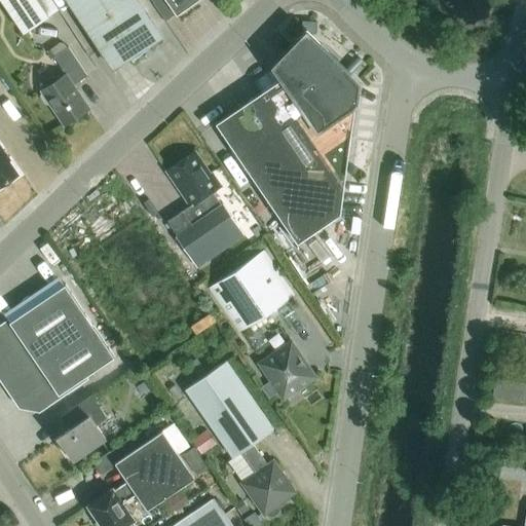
[(0,0),(23,33),(46,17),(35,0),(0,0)]
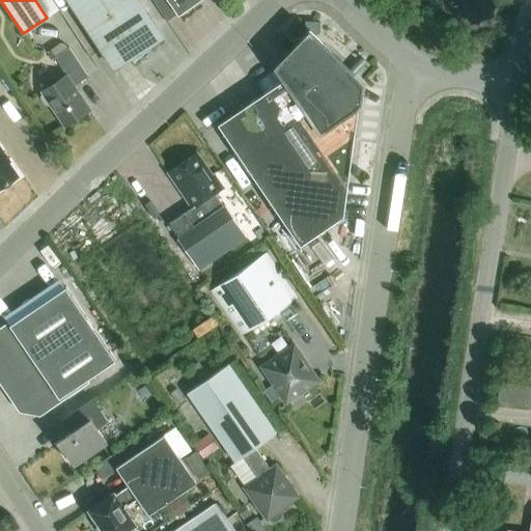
[(157,33),(158,32),(135,0),(65,0),(113,72),(132,59),(134,62),(161,38),(157,33)]
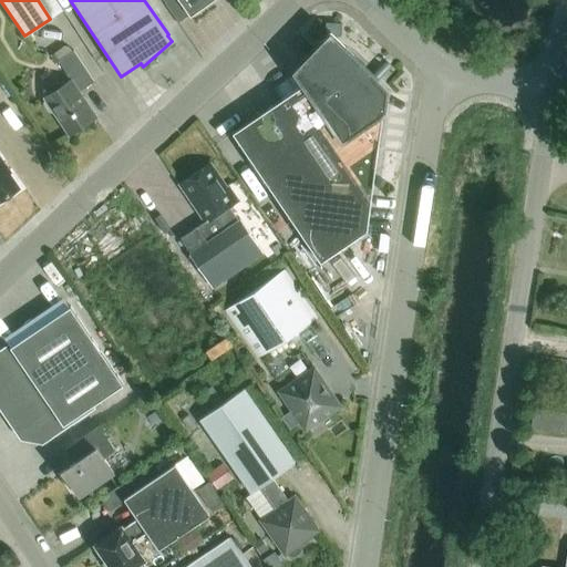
[(177,0),(189,17),(213,0),(177,0)]
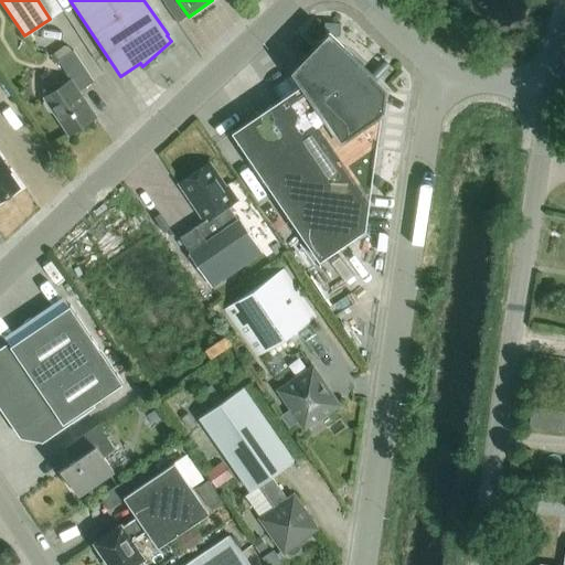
[(291,73),(300,86),(231,132),(318,262),(364,231),(383,89),(375,82),(327,34),(291,73)]
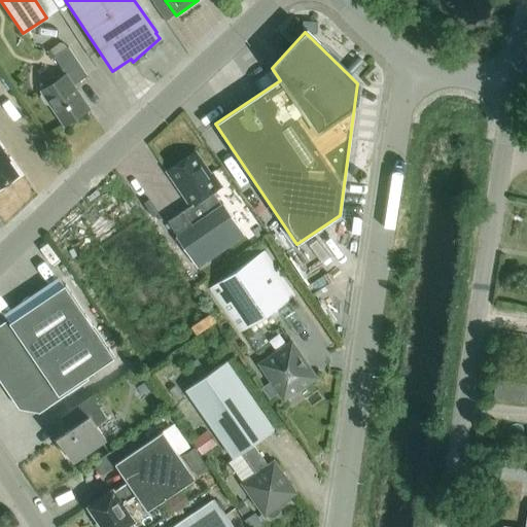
[(65,75),(61,78),(56,77),(51,77),(48,79),(46,83),(45,88),(40,92),(41,92),(40,97),(45,104),(49,105),(63,126),(88,109),(72,85),(86,76),(67,47),(53,57),(65,75)]
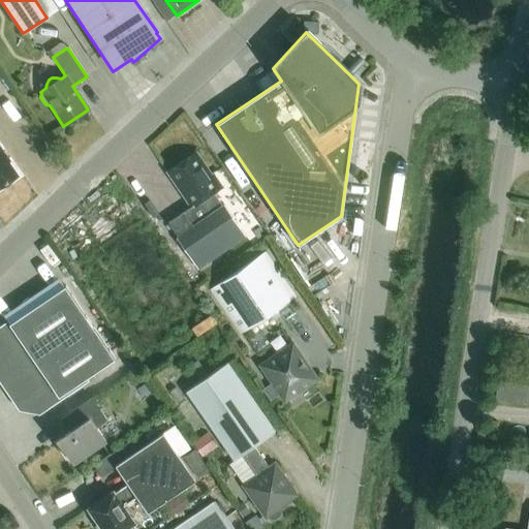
[(0,186),(18,176),(8,162),(10,161),(0,144),(0,186)]
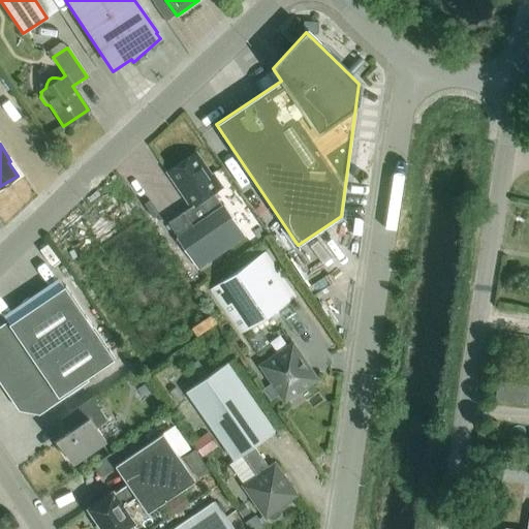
[(197,269),(245,237),(223,205),(222,206),(213,193),(221,187),(212,175),(211,175),(195,152),(166,172),(190,207),(167,222),(177,237),(176,238),(197,269)]
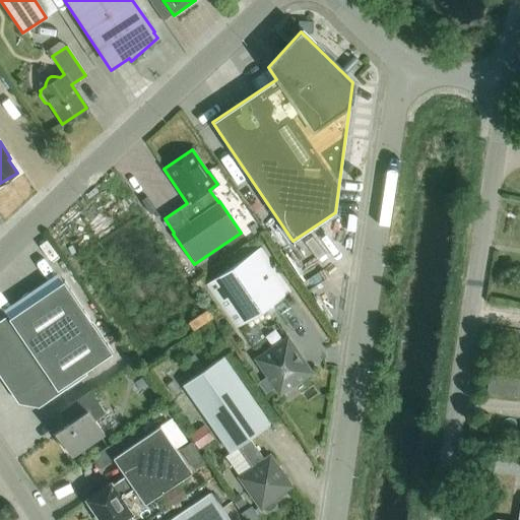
[(235,329),(289,291),(260,248),(205,285),(235,329)]
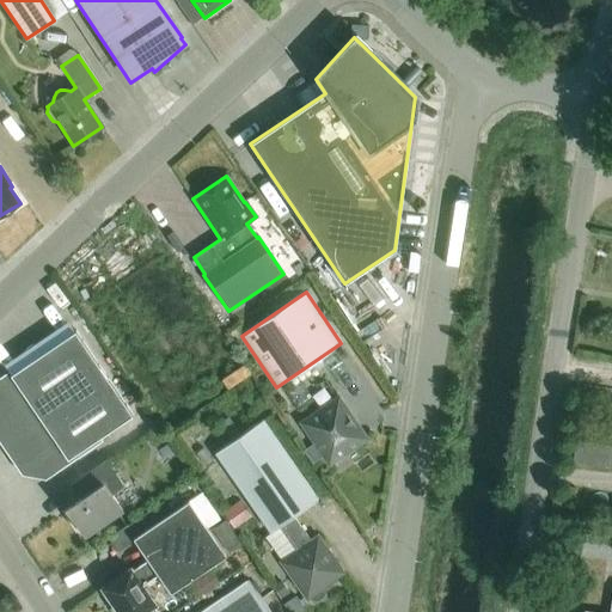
[(0,436),(24,471),(44,476),(132,416),(74,331),(0,381),(0,436)]
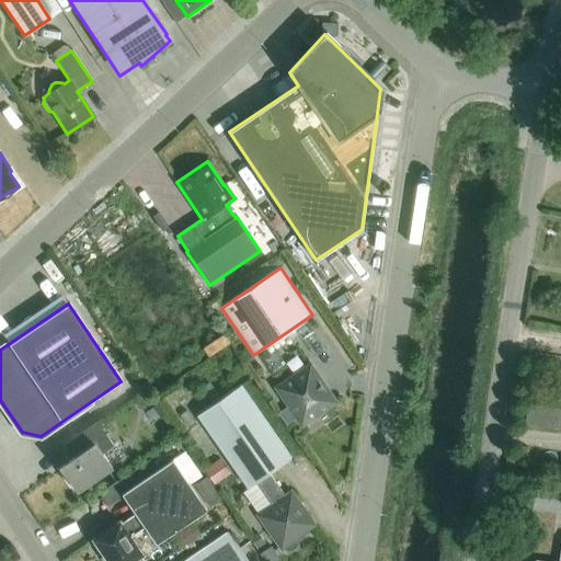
[(329,405),(330,397),(309,366),(276,388),(301,424),(329,405)]
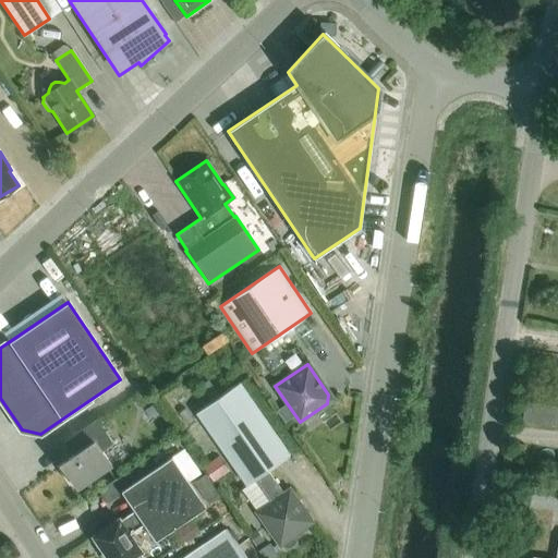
[(241,489),(256,511),(255,512),(279,547),(281,545),(283,547),(289,548),(294,544),(296,538),(294,536),(314,523),(289,488),(282,493),(267,471),(289,457),(238,384),(195,413),(246,486),(241,489)]
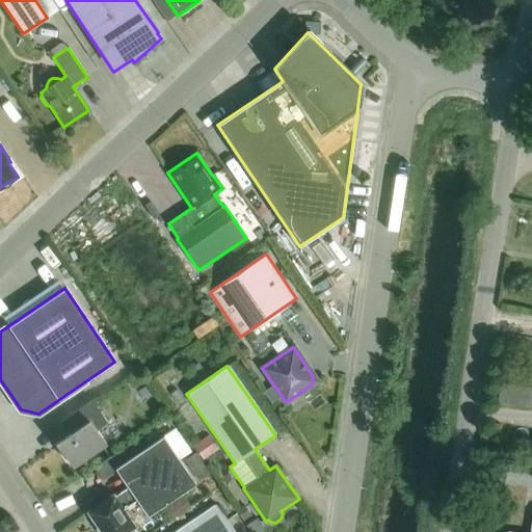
[(531,388),(500,383),(498,402),(531,406),(531,395),(531,388)]
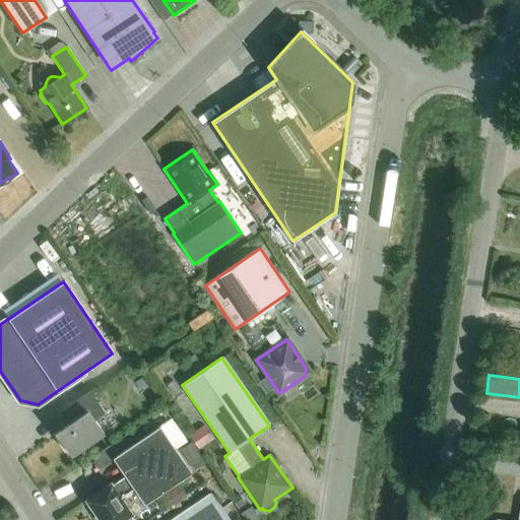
[(93,419),(104,411),(90,392),(61,411),(69,424),(53,435),(62,449),(66,447),(71,455),(103,434),(93,419)]
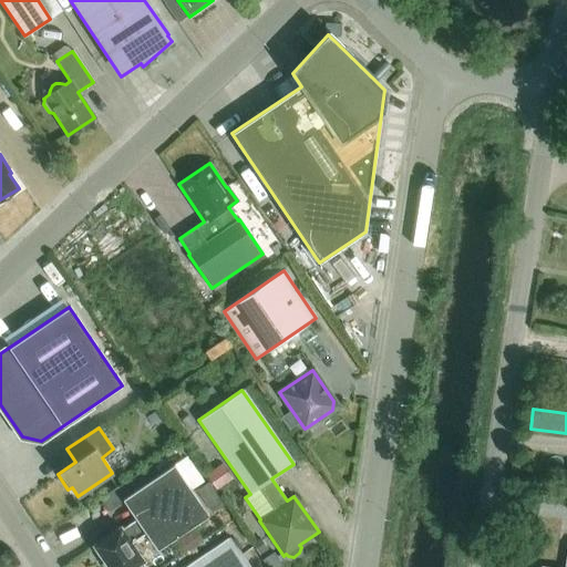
[(157,550),(208,515),(174,465),(123,500),(136,519),(121,529),(121,528),(95,545),(110,566),(133,566),(143,560),(131,544),(146,534),(157,550)]
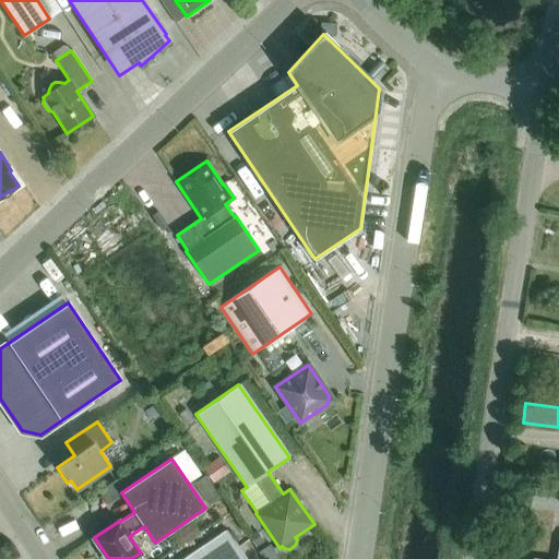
[(216,460),(204,468),(214,482),(226,473),(216,460)]
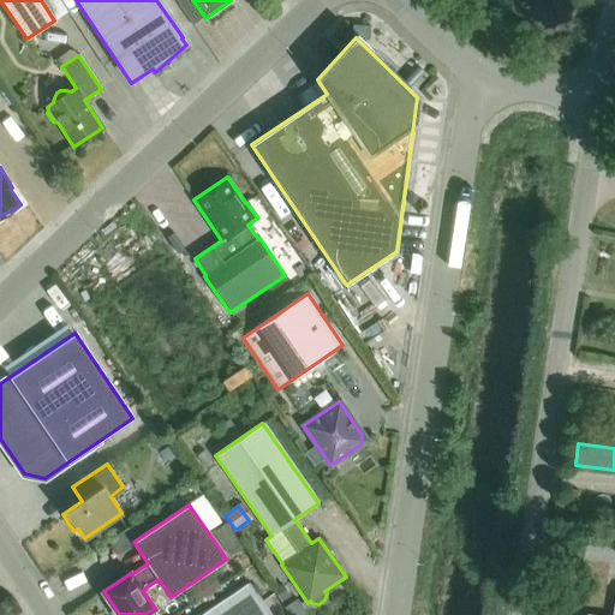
[(225,523),(212,532),(230,557),(234,554),(239,562),(249,556),(225,523)]
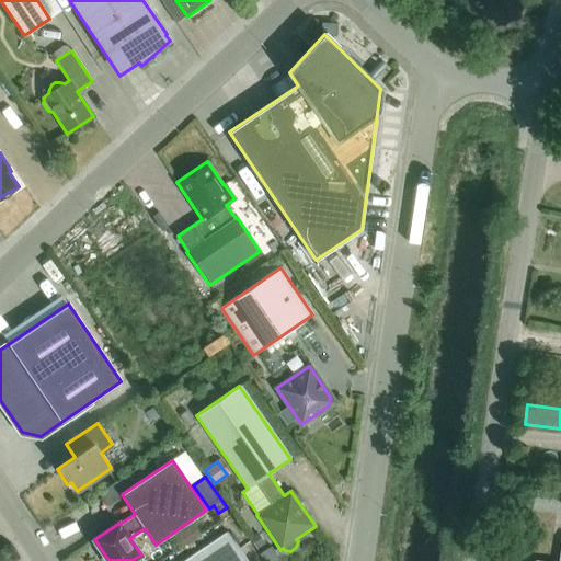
[(247,560),(227,531),(183,560),(247,560)]
